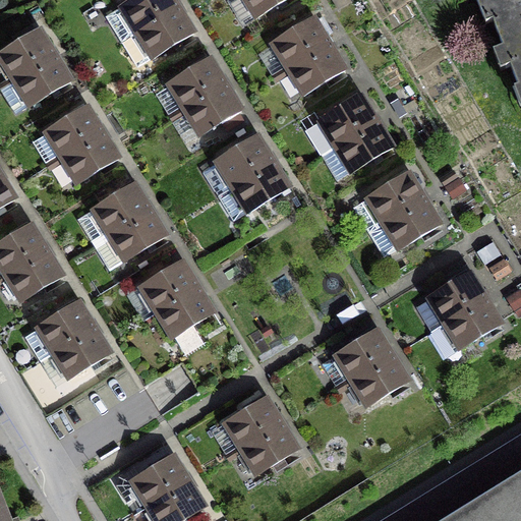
[(122,43),(178,8),(173,0),(134,0),(106,17),(122,43)]
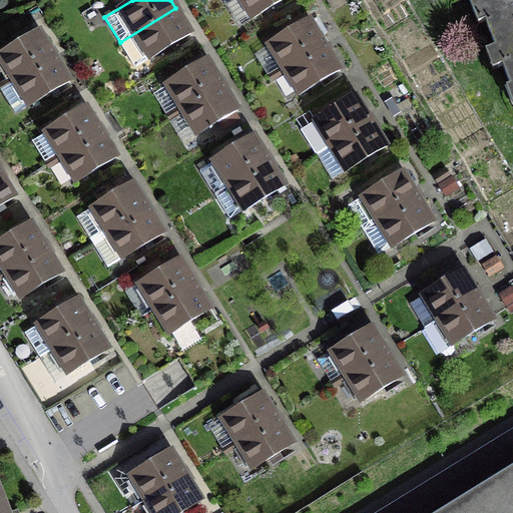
[(240,0),(252,18),(282,0),(240,0)]
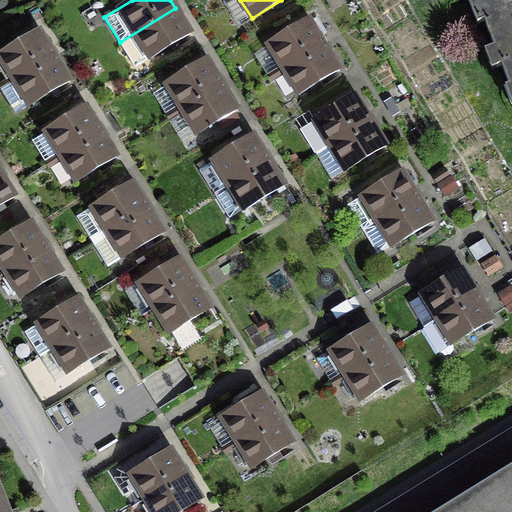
[(511,0),(468,0),(478,24),(485,21),(484,20),(511,9),(511,0)]
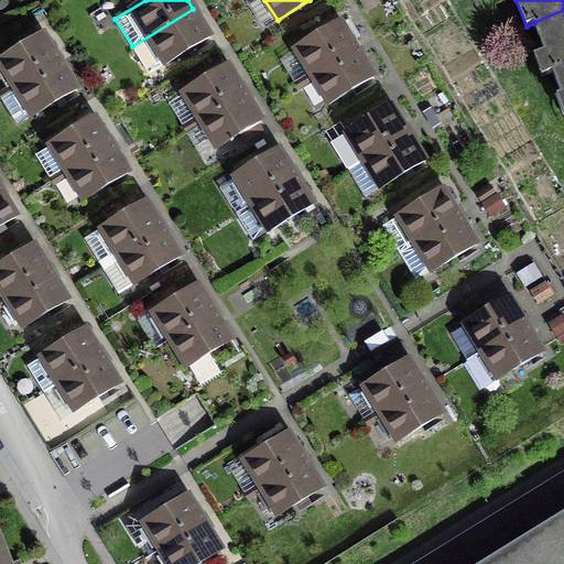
[(210,36),(193,9),(132,46),(149,74),(210,36)]
